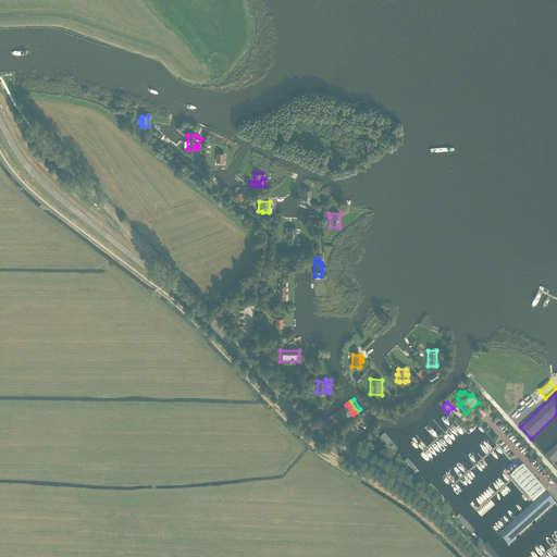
[(344,407),(349,416),(353,415),(346,405),(344,407)]
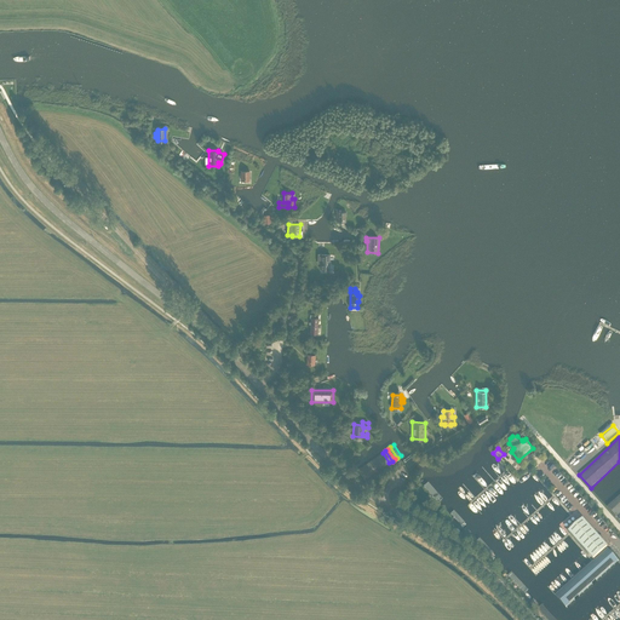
[(540,454),(539,454),(535,451),(533,453),(535,455),(530,460),(535,465),(543,458),(540,454)]
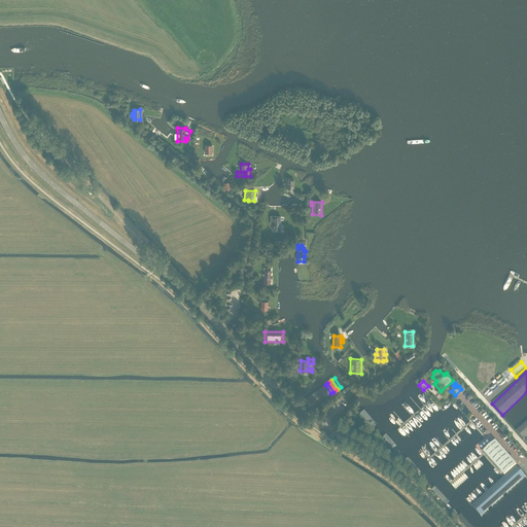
[(322,386),(328,395),(330,393),(325,385),(322,386)]
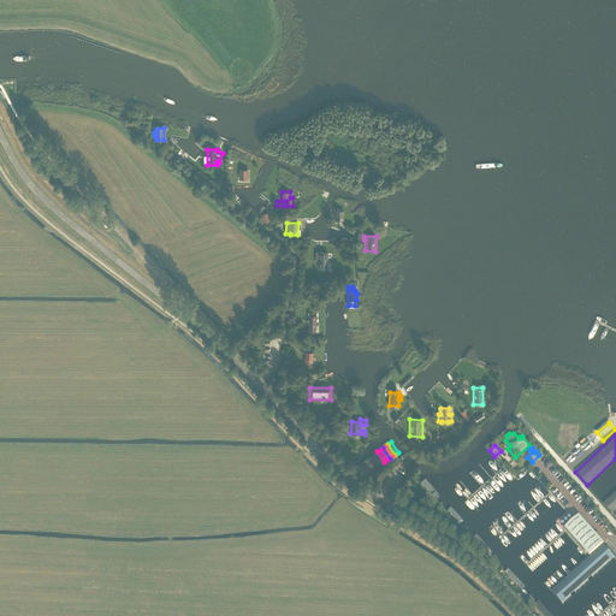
[(374,454),(381,463),(384,462),(377,451),(374,454)]
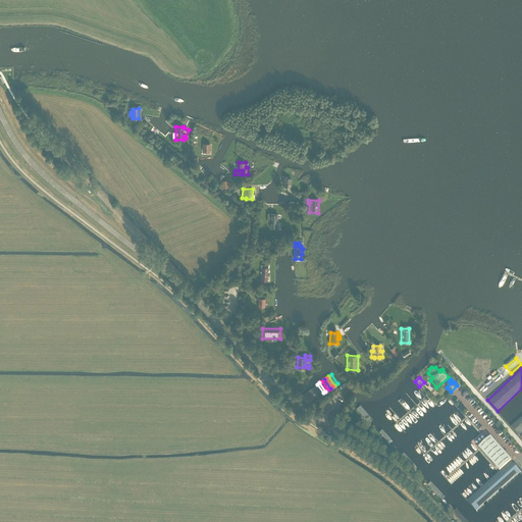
[(315,385),(321,395),(323,393),(317,384),(315,385)]
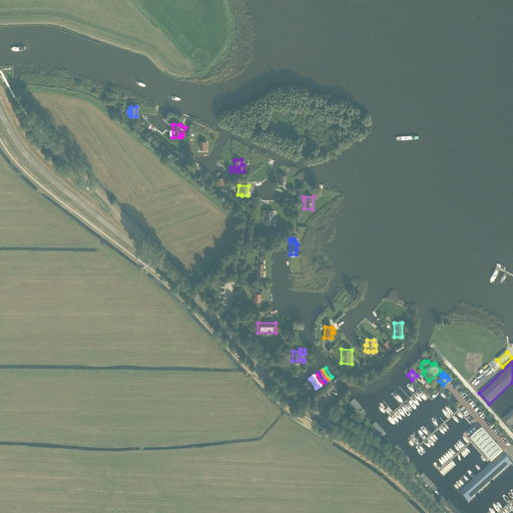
[(308,381),(314,389),(316,388),(310,379),(308,381)]
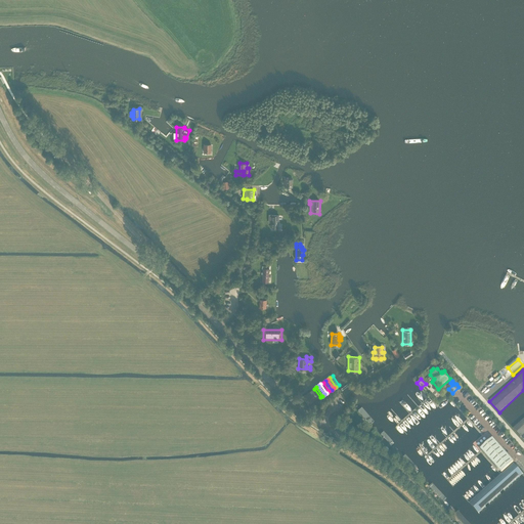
[(311,390),(317,399),(320,397),(314,389),(311,390)]
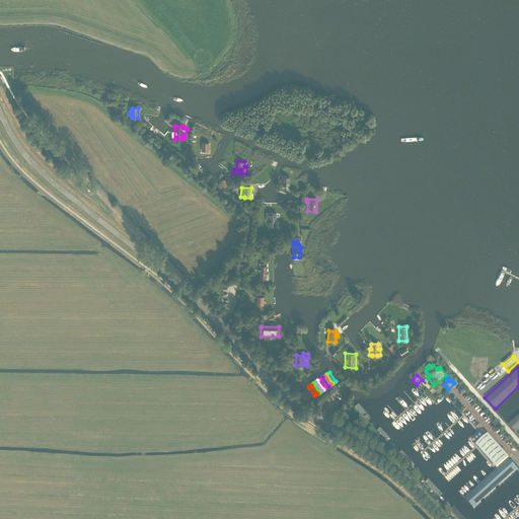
[(306,388),(312,396),(314,395),(308,386),(306,388)]
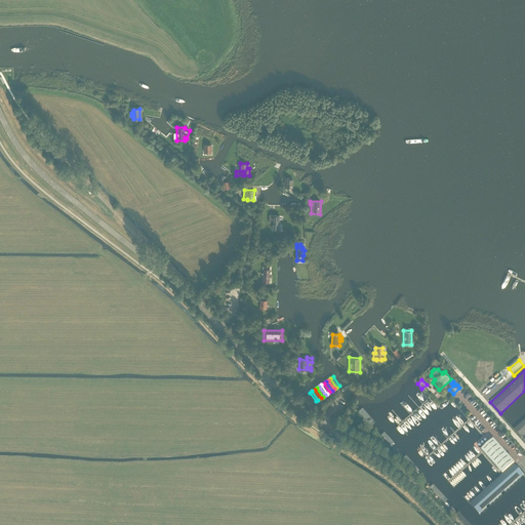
[(308,394),(314,403),(316,401),(310,393),(308,394)]
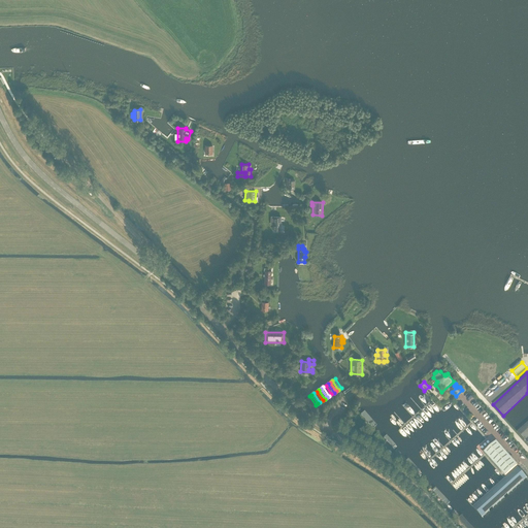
[(307,398),(314,406),(316,405),(309,396),(307,398)]
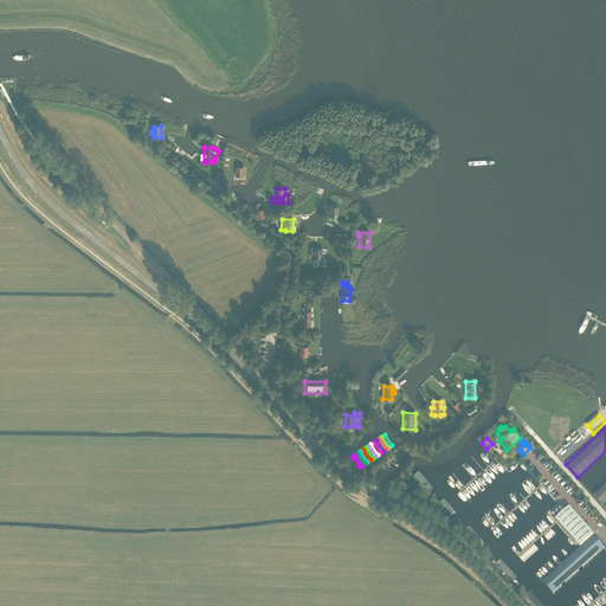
[(356,469),(360,466),(353,457),(349,459),(356,469)]
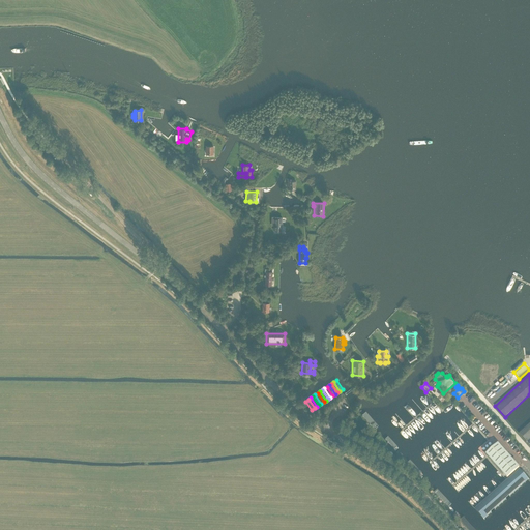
[(380,435),(385,431),(364,408),(360,412),(376,430),(380,435)]
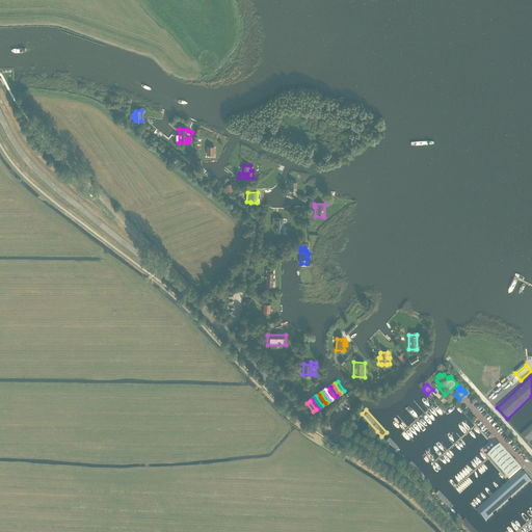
[(531,446),(531,425),(522,434),(531,446)]
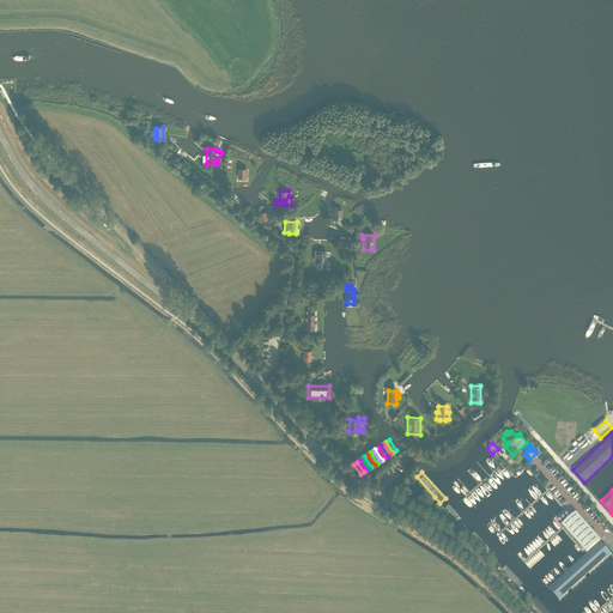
[(456,520),(460,517),(448,505),(445,508),(456,520)]
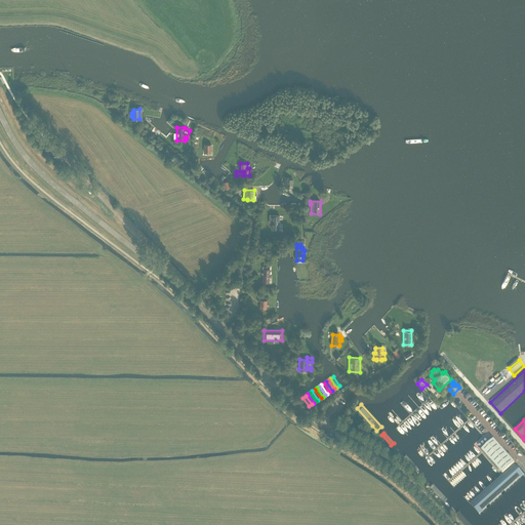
[(502,474),(514,462),(493,440),(482,450),(502,474)]
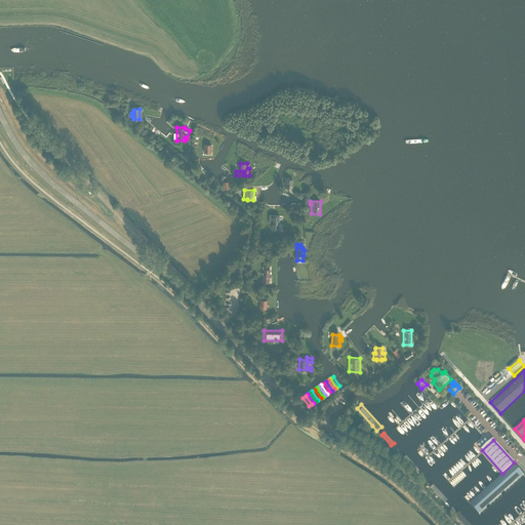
[(417,469),(406,455),(403,458),(414,471),(416,473),(418,472),(419,471),(417,469)]
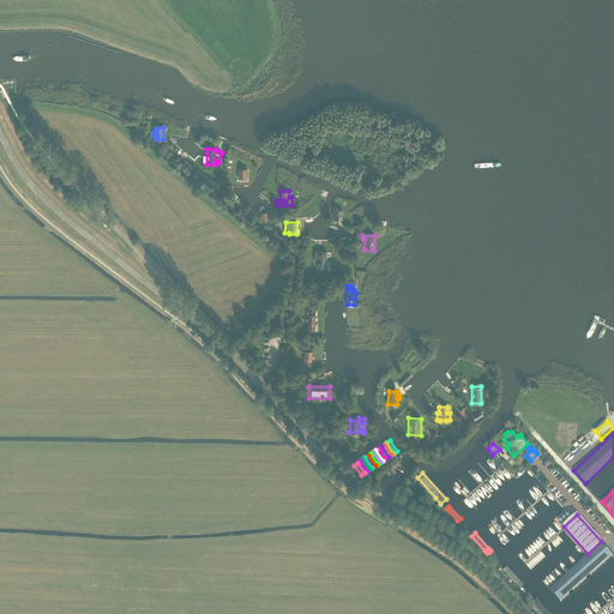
[(612,555),(602,543),(549,590),(560,601),(612,555)]
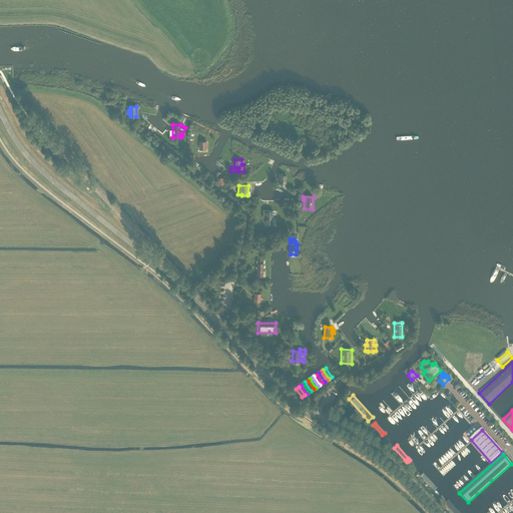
[(434,491),(437,488),(423,474),(420,476),(434,491)]
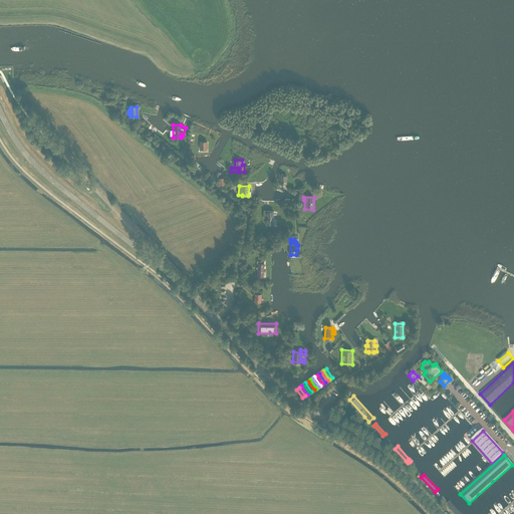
[(454,513),(461,513),(450,501),(446,505),(454,513)]
